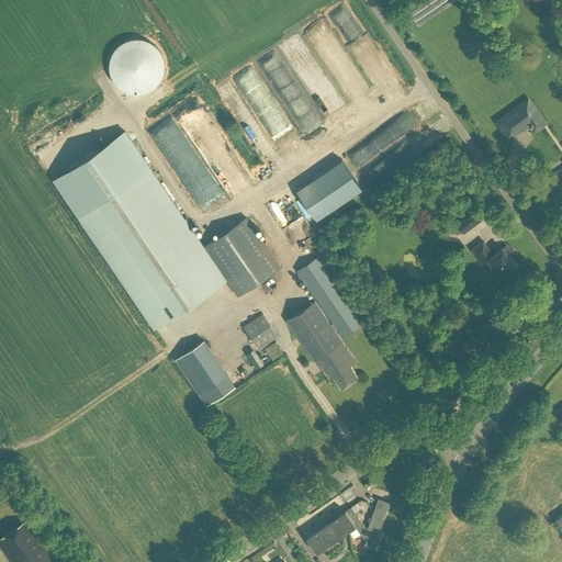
[(121,43),(116,46),(113,51),(111,55),(110,59),(109,65),(109,70),(110,75),(112,80),(115,83),(120,88),(123,90),(128,92),(133,93),(138,93),(144,92),(148,91),(153,88),(157,85),(160,81),(163,76),(164,71),(165,66),(164,62),(163,56),(160,52),(157,47),(154,44),(149,41),(145,40),(139,38),(135,37),(130,38),(125,41),(121,43)]
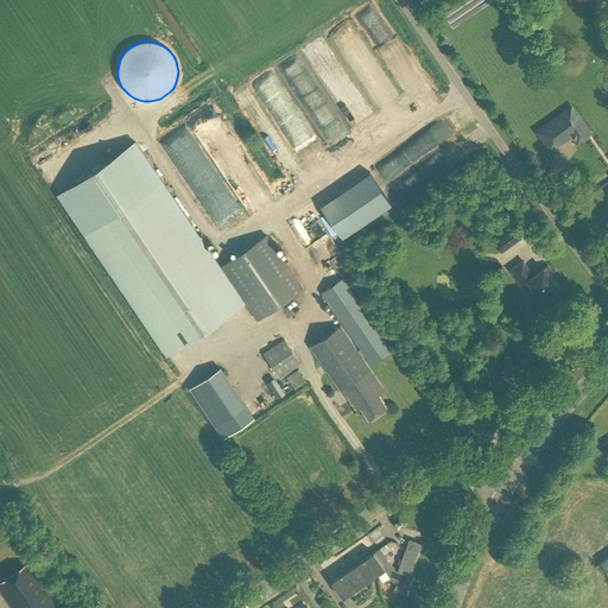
[(562,111),(551,96),(524,116),(534,131),(562,111)]
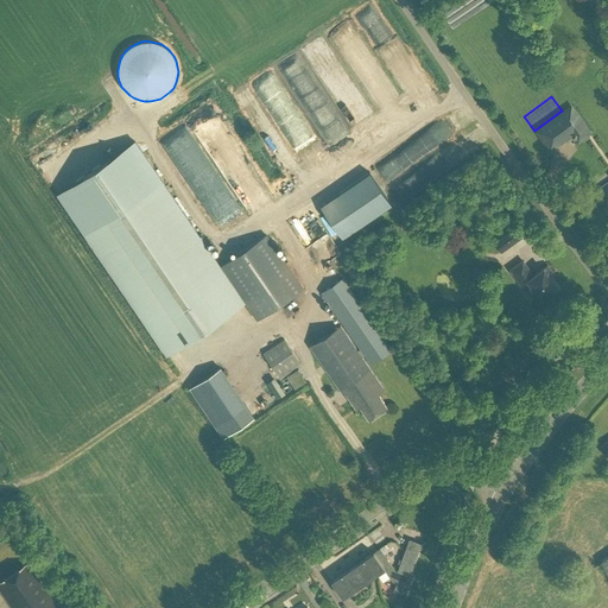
[(134,141),(58,192),(86,233),(168,354),(244,302),(255,320),(303,287),(265,232),(219,264),(200,236),(162,181),(134,141)]
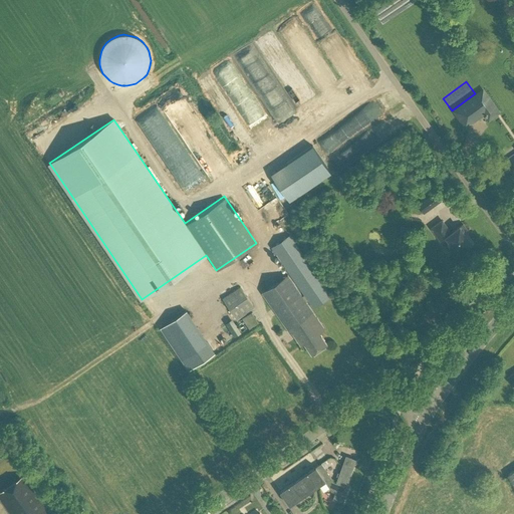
[(312,145),(271,174),(289,201),(331,172),(312,145)]
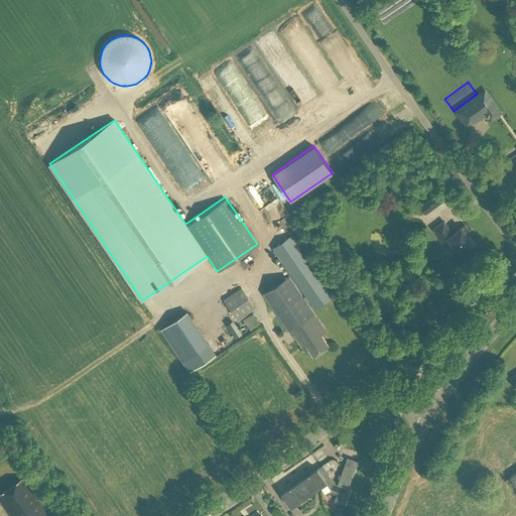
[(515,170),(515,153),(507,160),(515,172),(515,170)]
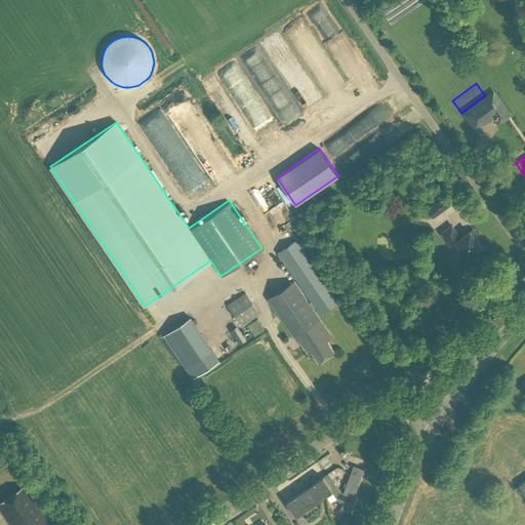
[(445,196),(427,209),(433,217),(451,205),(445,196)]
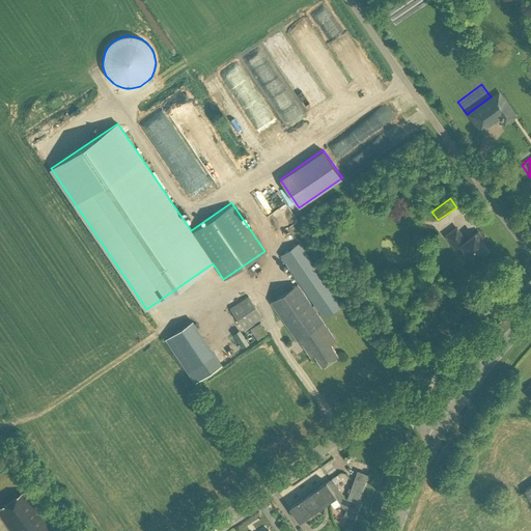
[(469,256),(466,258),(473,268),(481,261),(479,258),(487,251),(479,240),(483,238),(478,231),(466,240),(456,227),(446,235),(456,249),(462,245),(469,256)]
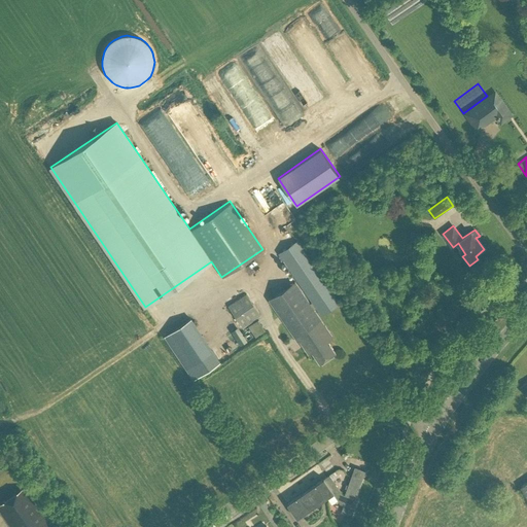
[(279,253),(321,315),(340,303),(296,241),(279,253)]
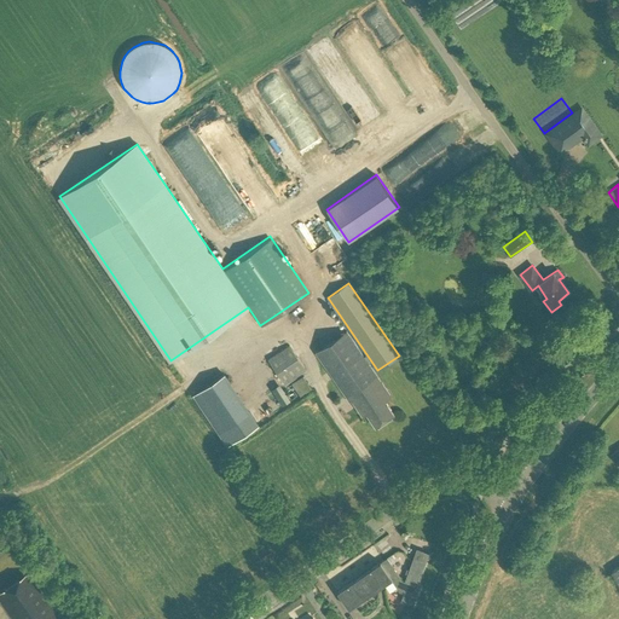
[(346,330),(316,352),(350,401),(352,400),(363,416),(366,414),(375,426),(394,414),(385,400),(391,395),(346,330)]
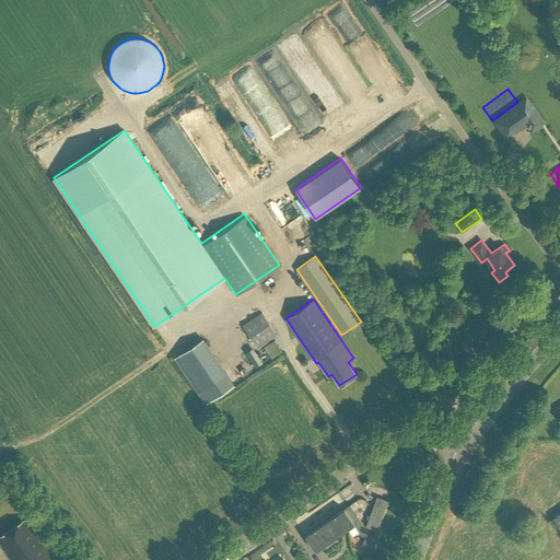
[(261,312),(243,325),(257,348),(277,335),(261,312)]
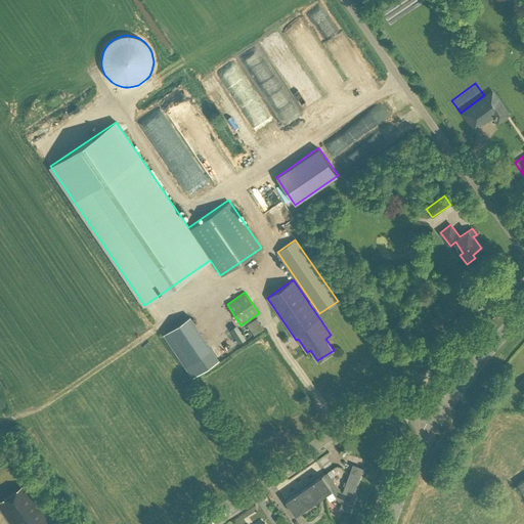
[(189,316),(164,334),(192,377),(219,359),(189,316)]
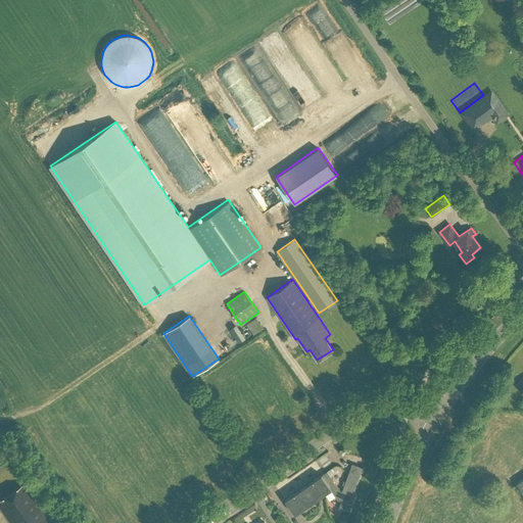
[(321,474),(313,479),(319,488),(323,485),(327,491),(330,489),(334,494),(342,497),(338,508),(348,511),(354,495),(352,494),(363,467),(351,463),(341,490),(339,489),(327,471),(321,474)]
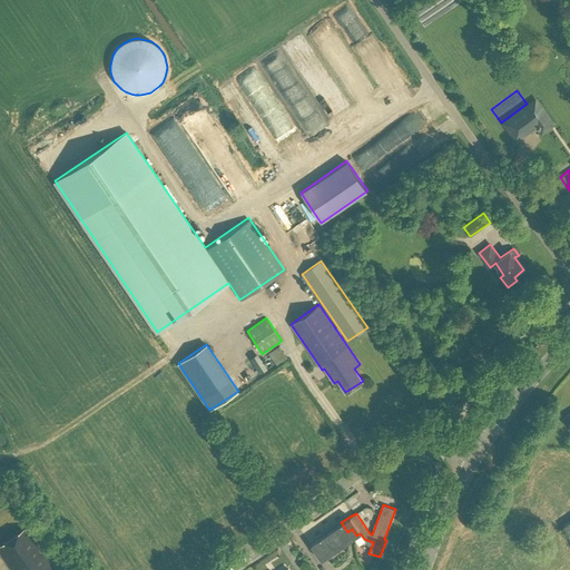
[(311,544),(321,560),(350,540),(345,533),(347,532),(341,522),(311,544)]
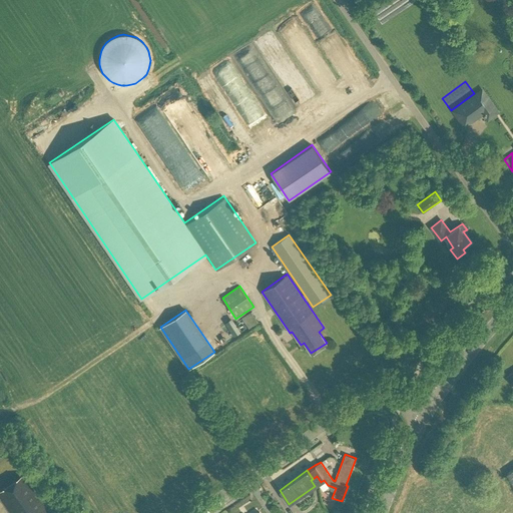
[(50,512),(24,474),(0,490),(0,497),(10,512),(50,512)]
